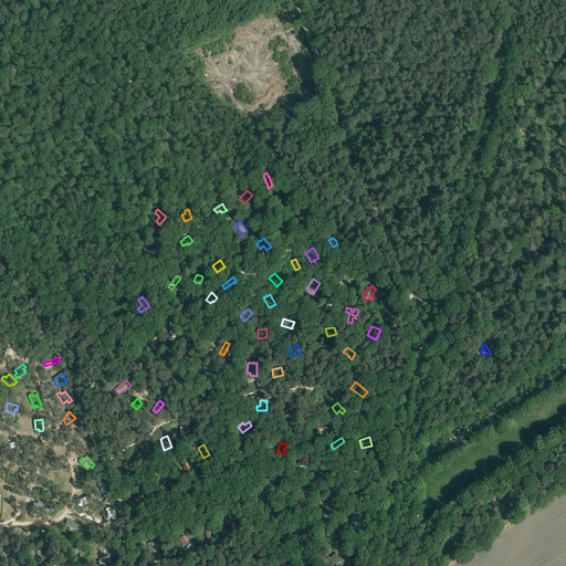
[(242,457),(236,469),(240,470),(245,459),(242,457)]
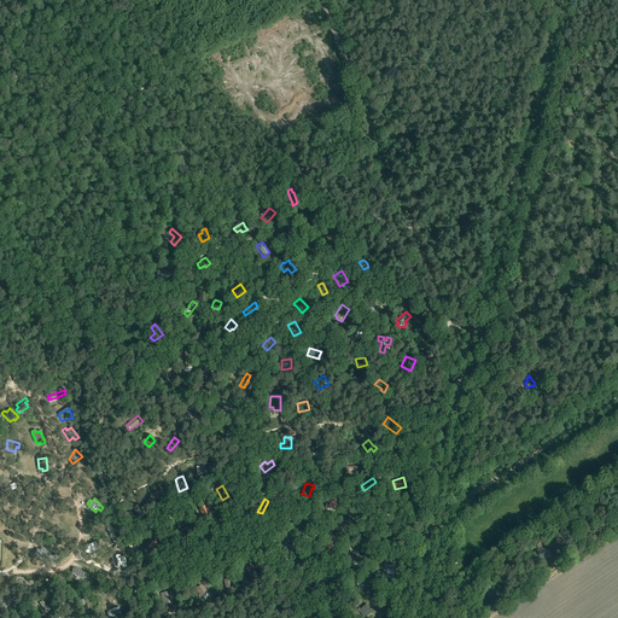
[(139,505),(133,508),(138,518),(144,516),(139,505)]
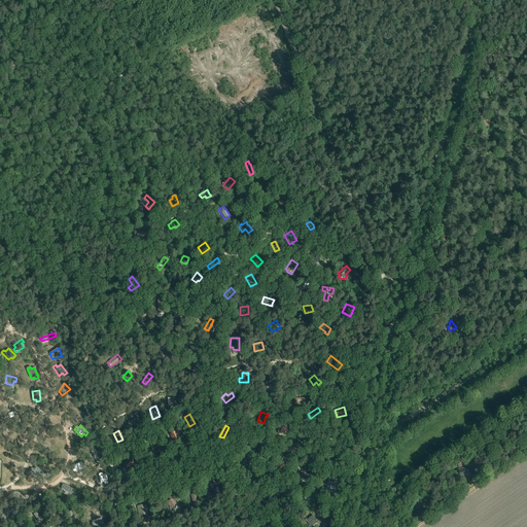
[(170,434),(175,444),(180,441),(175,431),(170,434)]
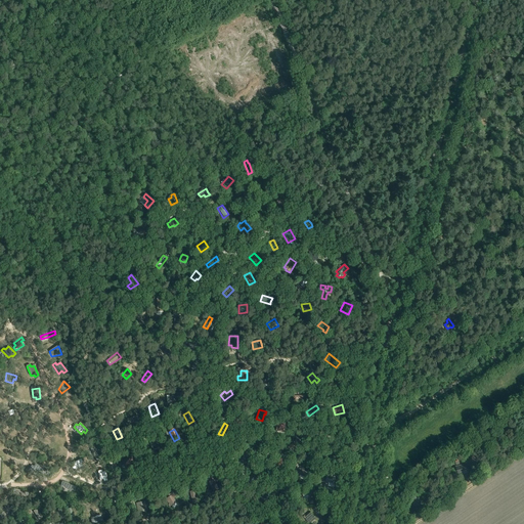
[(261,433),(256,437),(263,445),(267,441),(265,439),(266,439),(261,433)]
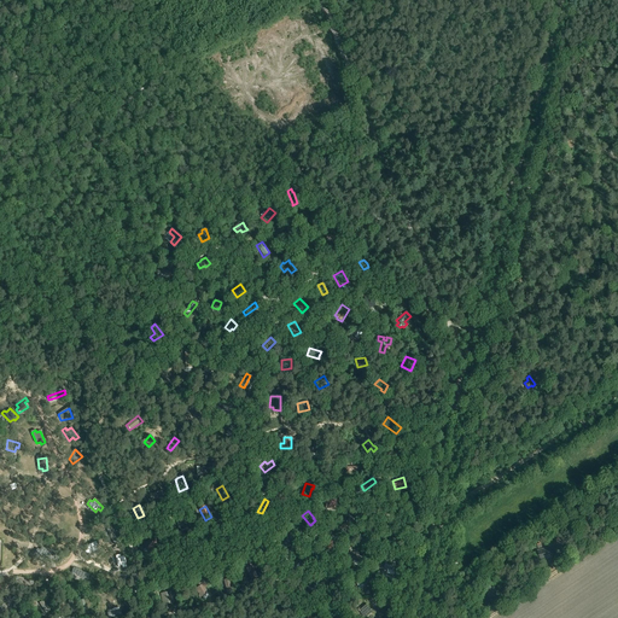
[(354,522),(349,518),(338,529),(343,534),(354,522)]
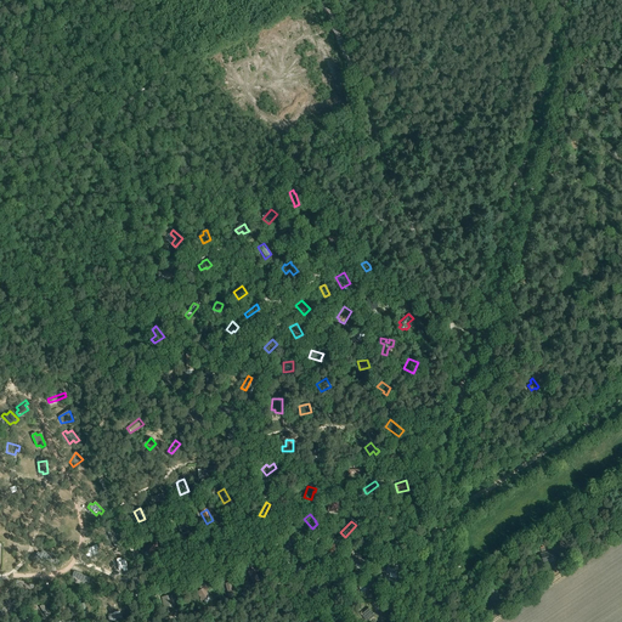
[(188,537),(192,531),(181,524),(177,531),(188,537)]
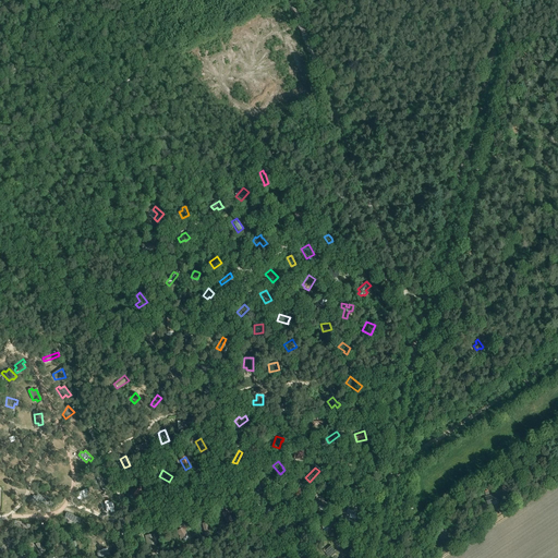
[(100,486),(104,493),(108,489),(105,484),(102,480),(100,475),(96,478),(98,482),(100,486)]
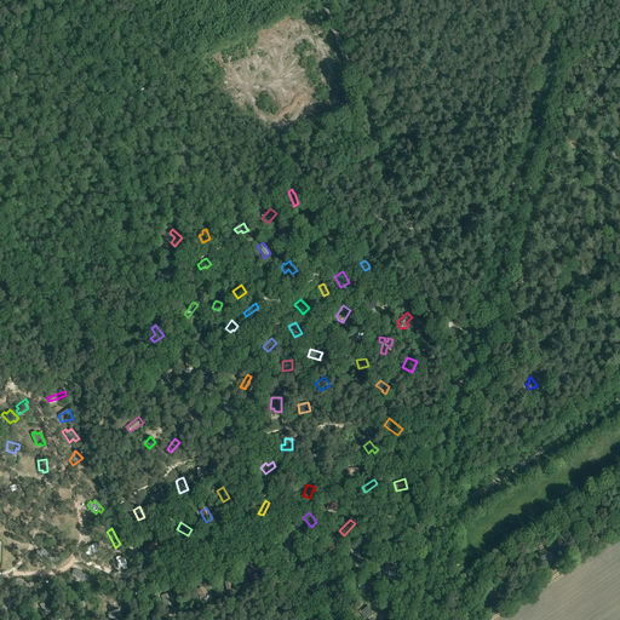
[(290,546),(294,535),(288,533),(283,544),(290,546)]
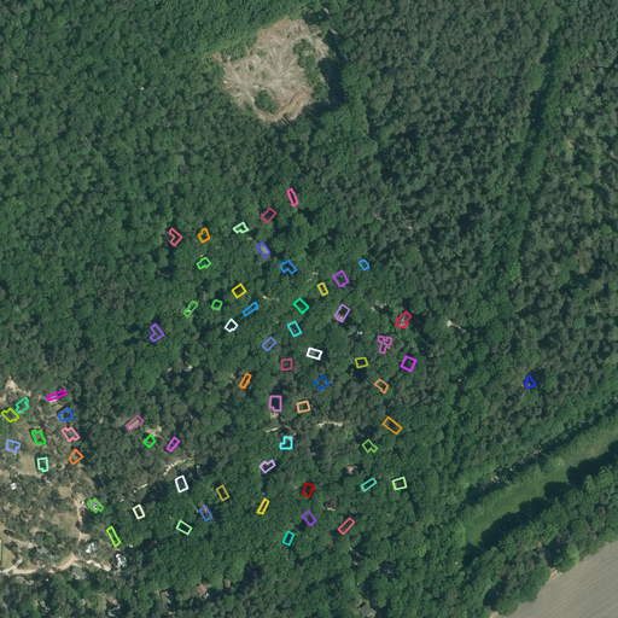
[(385,541),(390,547),(400,538),(397,535),(391,540),(389,537),(385,541)]
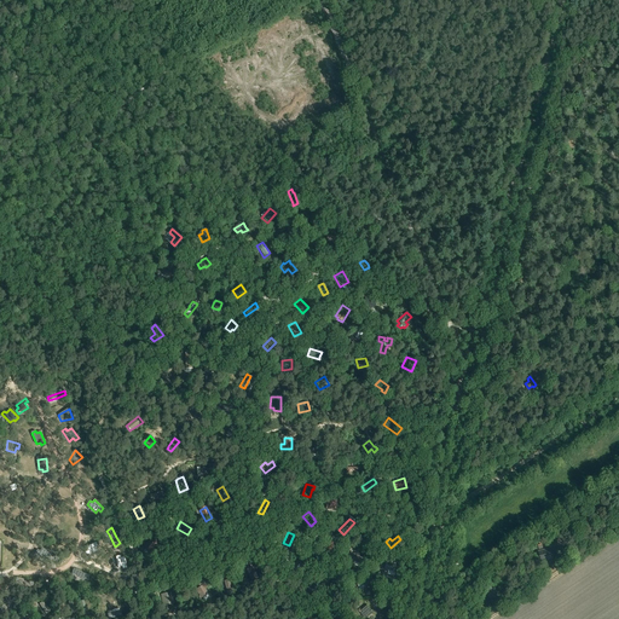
[(157,544),(156,543),(158,541),(156,538),(154,541),(152,539),(144,548),(149,553),(157,544)]
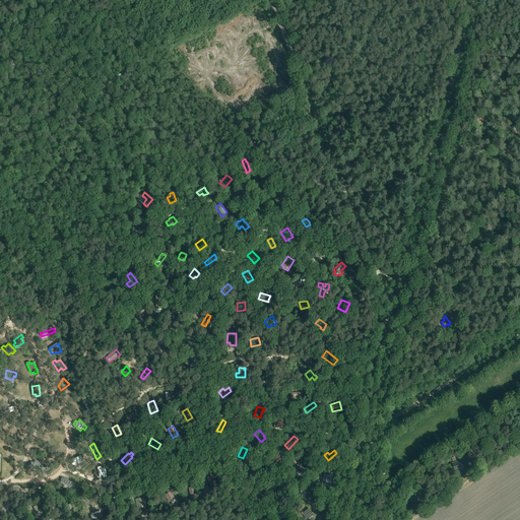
[(72,460),(73,463),(71,464),(73,468),(82,463),(80,460),(82,459),(80,456),(72,460)]
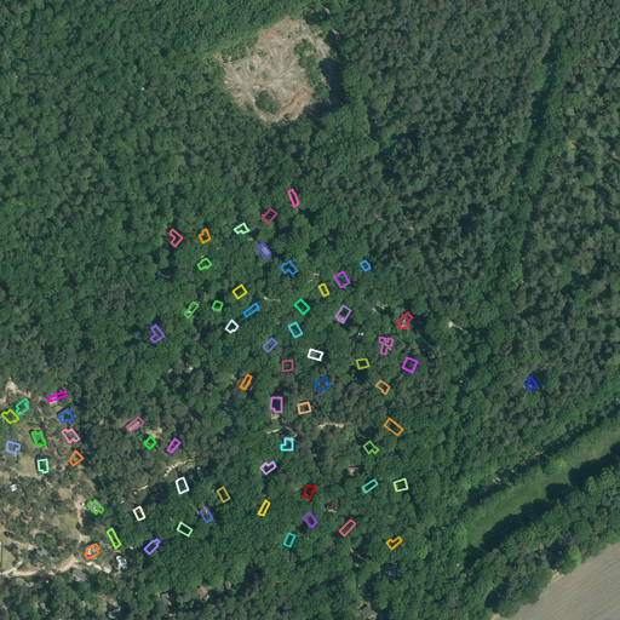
[(45,561),(47,557),(50,560),(52,556),(42,549),(40,552),(38,551),(35,554),(45,561)]
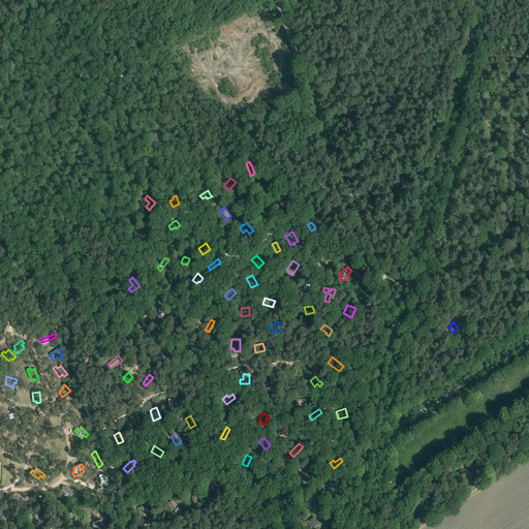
[(461,480),(472,477),(470,468),(459,471),(461,480)]
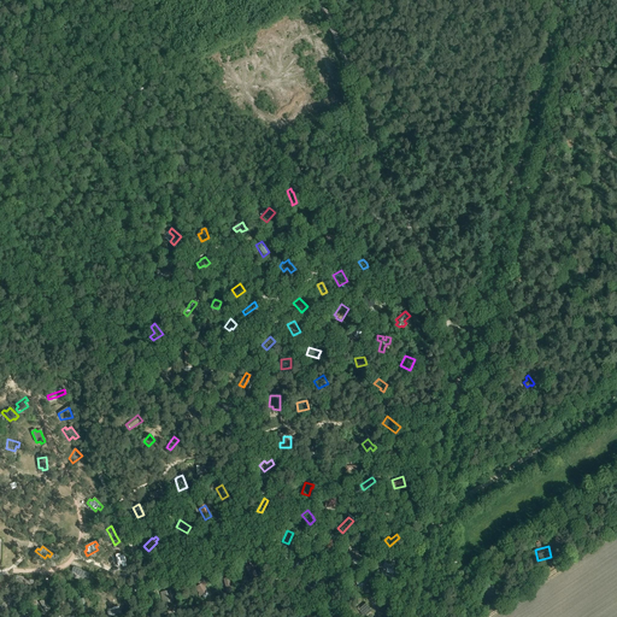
[(348,558),(360,563),(362,557),(351,552),(351,553),(347,552),(345,558),(348,559),(348,558)]
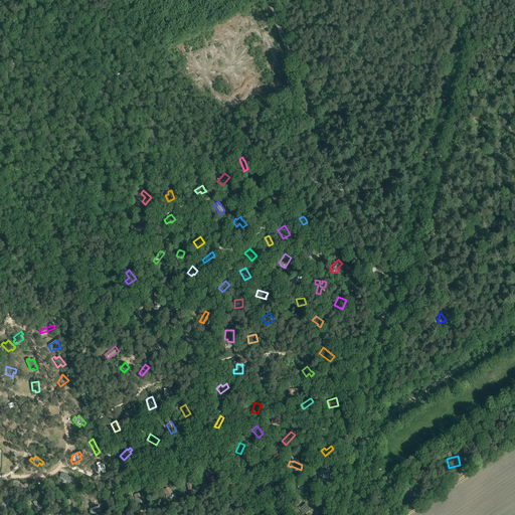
[(104,464),(101,465),(101,463),(97,463),(99,473),(102,472),(102,474),(106,474),(104,464)]
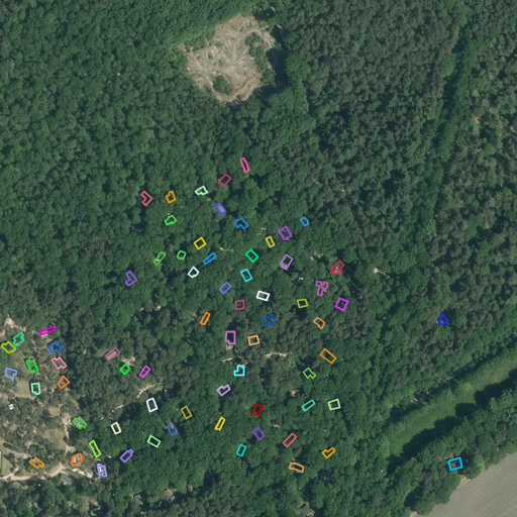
[(250,467),(243,476),(246,478),(253,470),(250,467)]
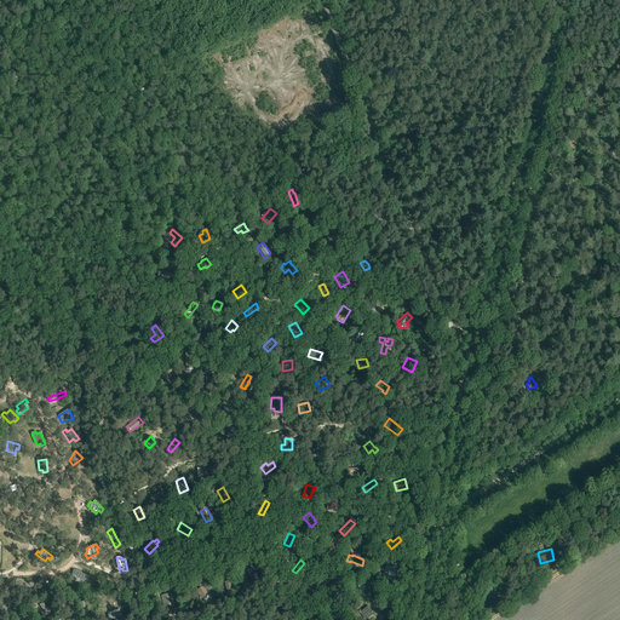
[(251,569),(247,570),(252,581),(259,579),(252,563),(250,564),(251,569)]
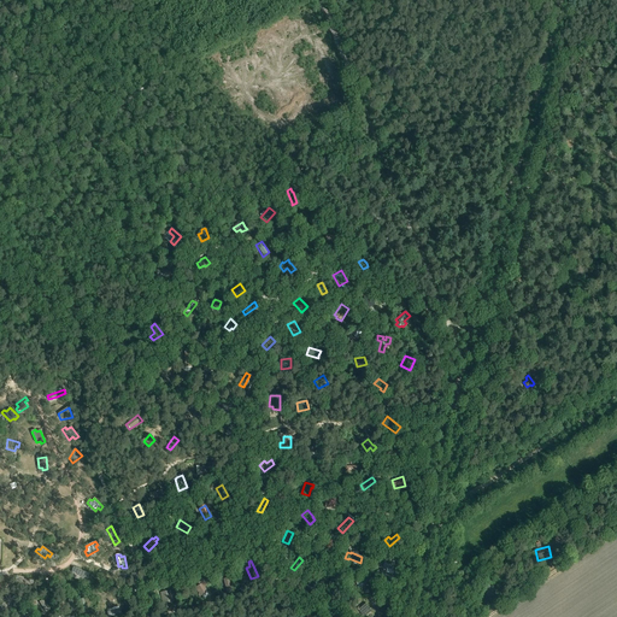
[(386,573),(393,574),(395,562),(385,560),(383,569),(386,569),(386,573)]
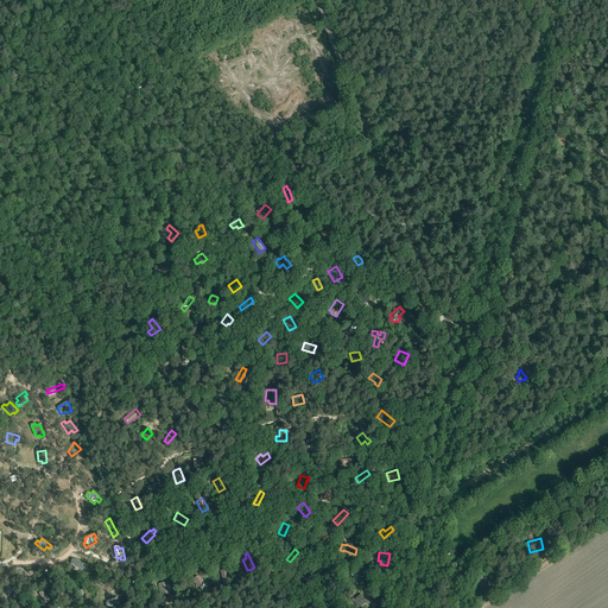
[(70,564),(75,565),(80,568),(87,571),(89,565),(82,563),(77,561),(73,559),(70,564)]
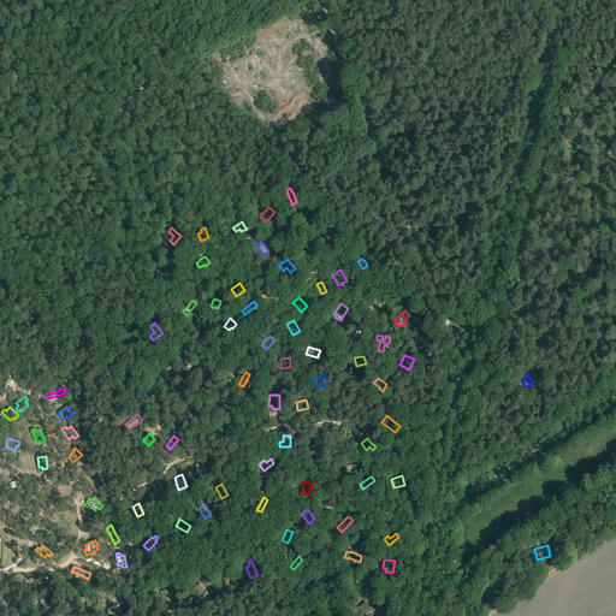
[(24,584),(33,585),(34,580),(25,578),(22,576),(16,575),(15,580),(19,581),(24,584)]
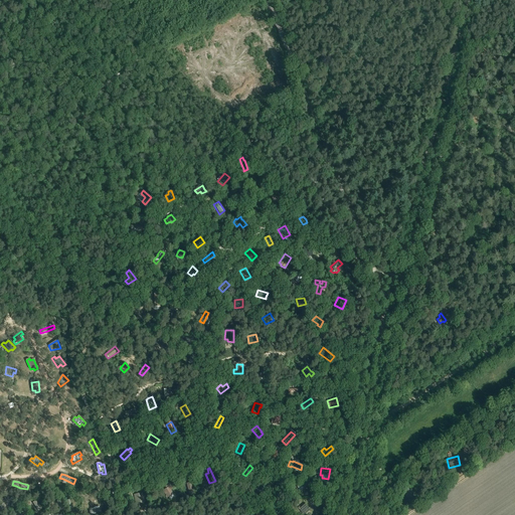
[(263,483),(256,491),(262,495),(268,487),(263,483)]
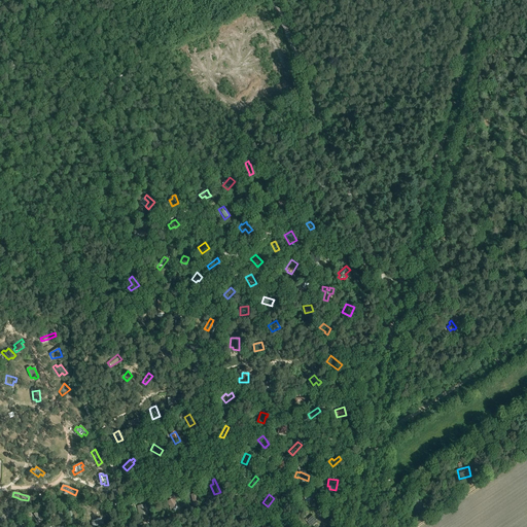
[(178,505),(173,498),(172,496),(170,498),(171,500),(167,502),(172,510),(178,505)]
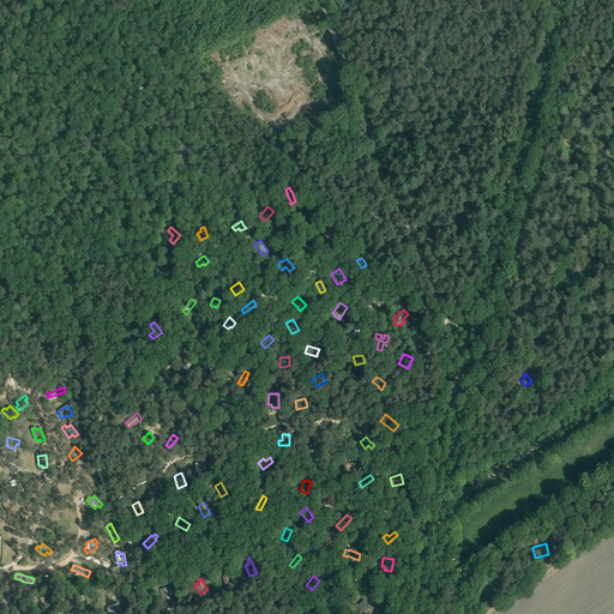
[(479,583),(485,596),(494,590),(488,578),(479,583)]
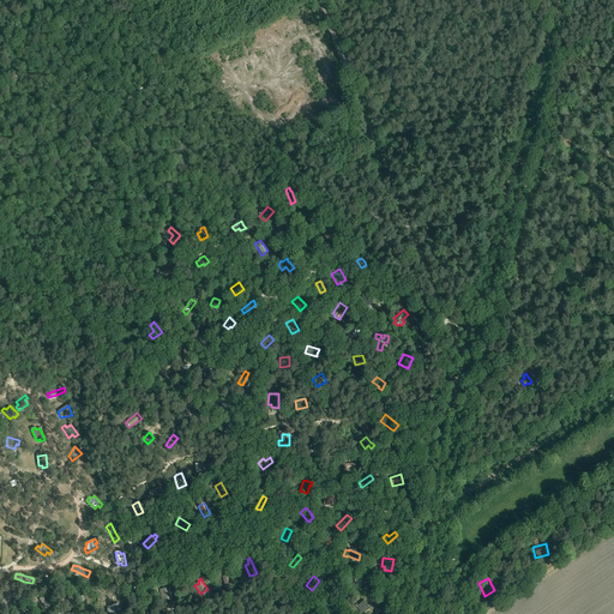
[(170,588),(160,590),(163,601),(173,599),(170,588)]
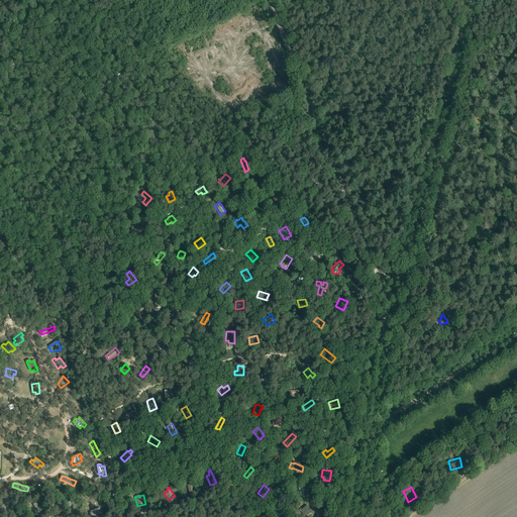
[(42,511),(37,502),(33,505),(39,513),(42,511)]
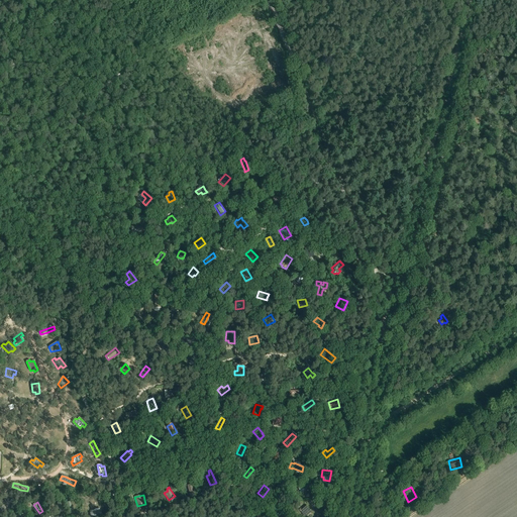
[(307,516),(312,512),(307,506),(302,510),(307,516)]
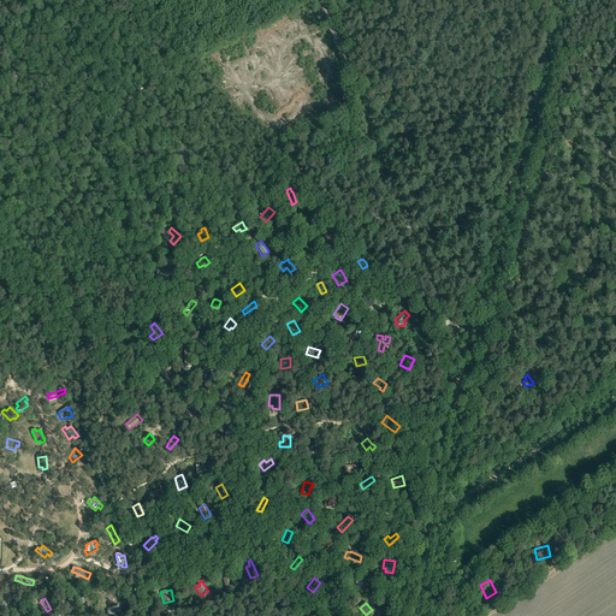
[(21,615),(25,615),(34,609),(30,605),(21,615)]
